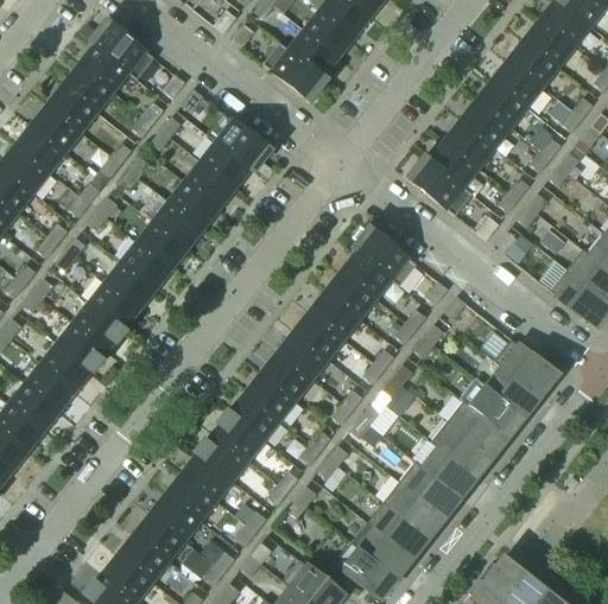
[(179,0),(191,10),(198,0),(179,0)]
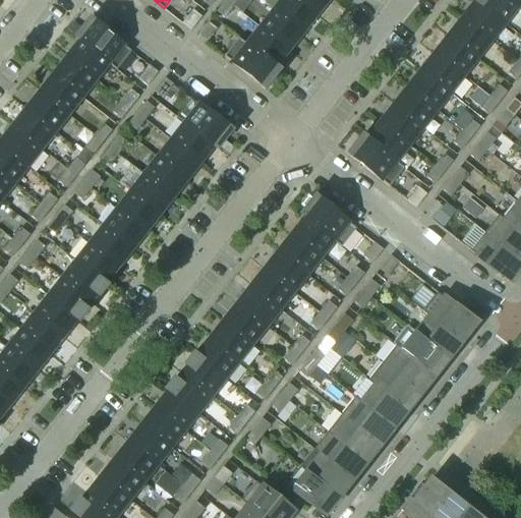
[(225,17),(234,5),(226,0),(224,0),(216,10),(225,17)]
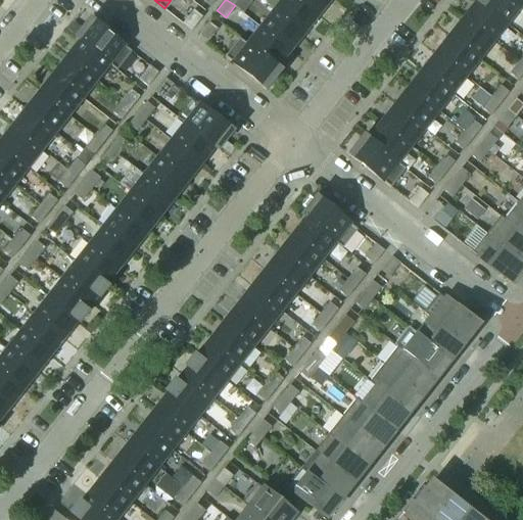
[(318,14),(298,0),(280,0),(274,8),(303,32),(318,14)]
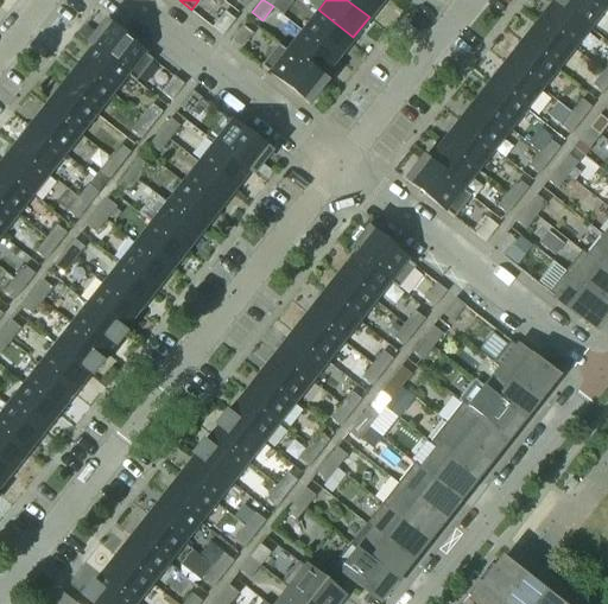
[(347,0),(369,17),(382,0),(347,0)]
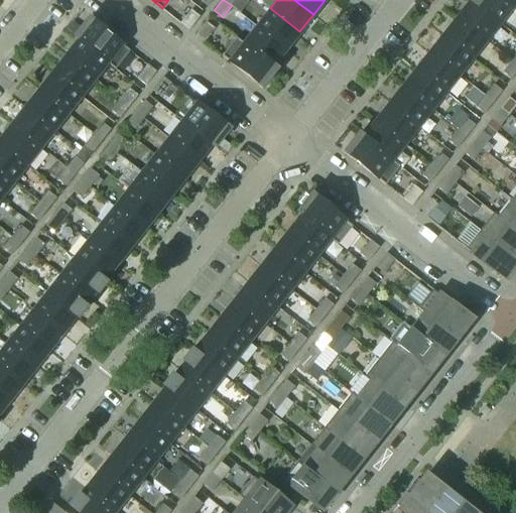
[(500,23),(471,0),(458,16),(487,39),(500,23)]
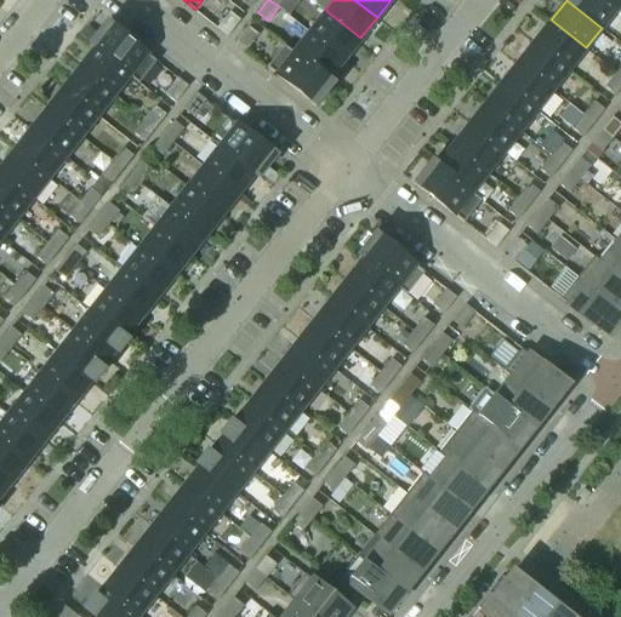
[(619,6),(610,0),(567,0),(602,28),(619,6)]
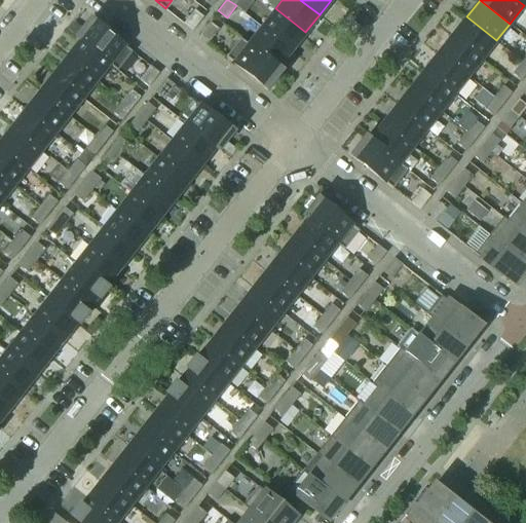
[(192,29),(203,15),(194,8),(184,23),(192,29)]
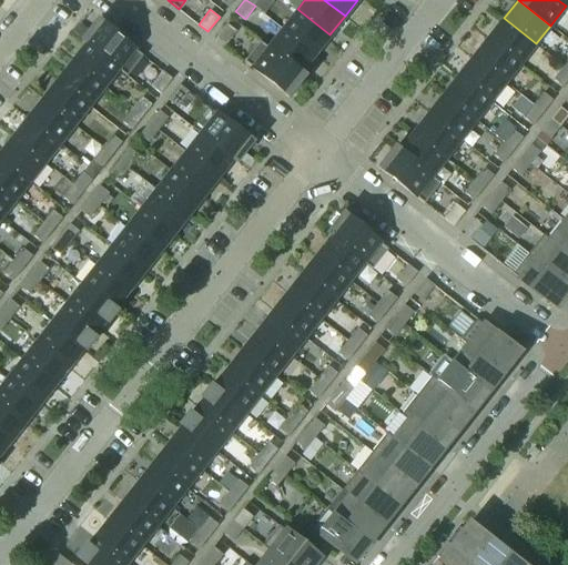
[(330,34),(297,9),(283,28),(315,53),(330,34)]
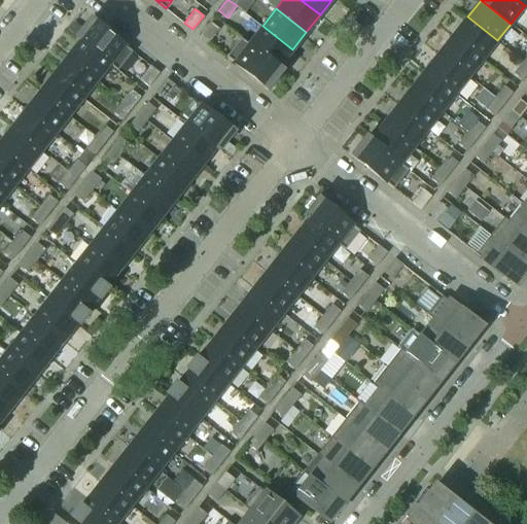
[(497,40),(467,16),(453,35),(483,58),(497,40)]
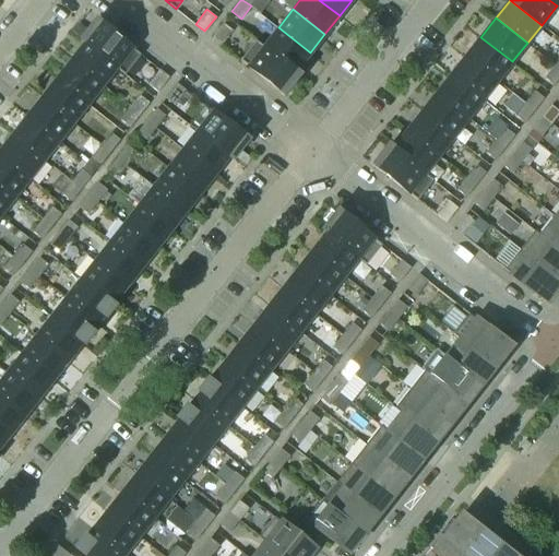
[(141,54),(97,19),(81,38),(126,73),(141,54)]
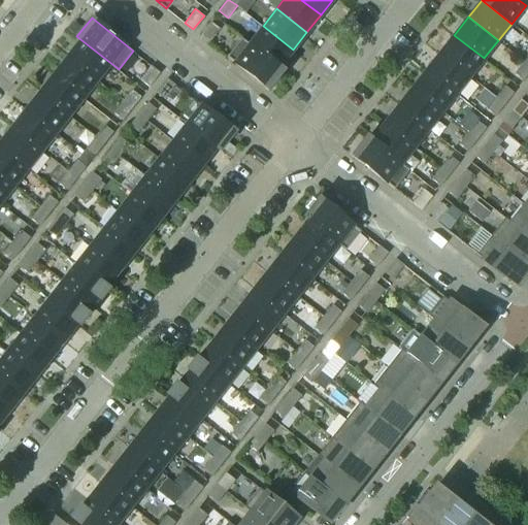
[(208,41),(220,28),(210,21),(200,35),(208,41)]
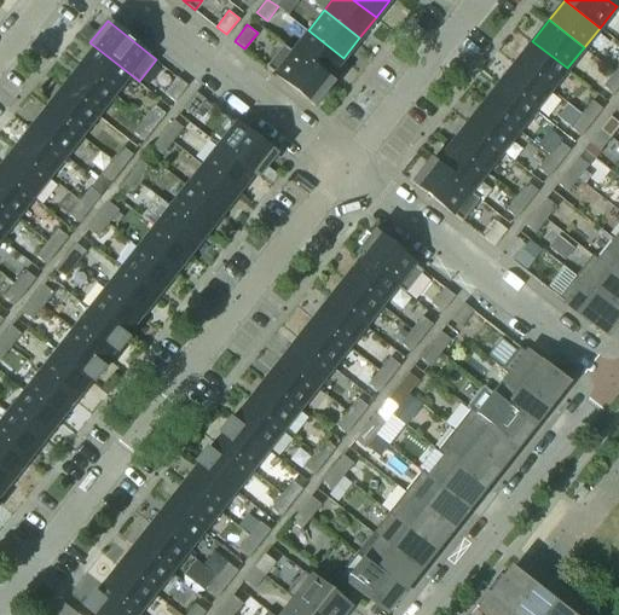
[(343,58),(308,30),(293,51),(328,77),(343,58)]
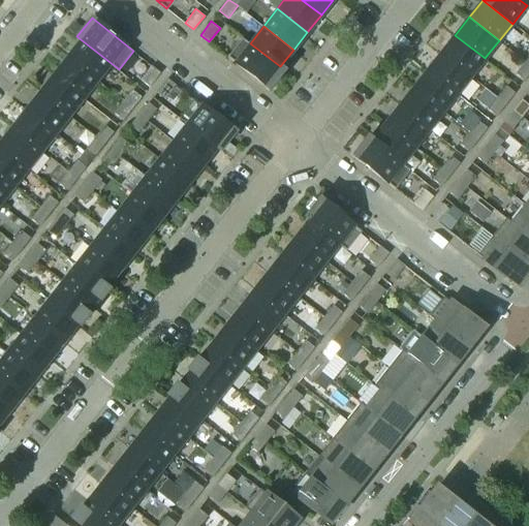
[(485,58),(455,35),(441,53),(471,75),(485,58)]
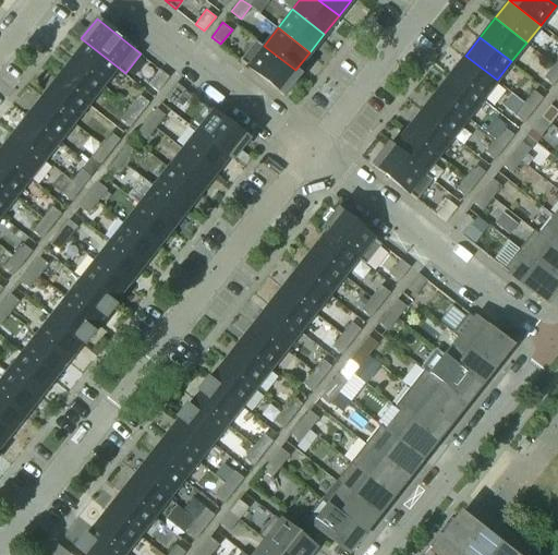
[(125,73),(81,38),(83,40),(69,59),(102,85),(117,67),(124,73),(125,73)]
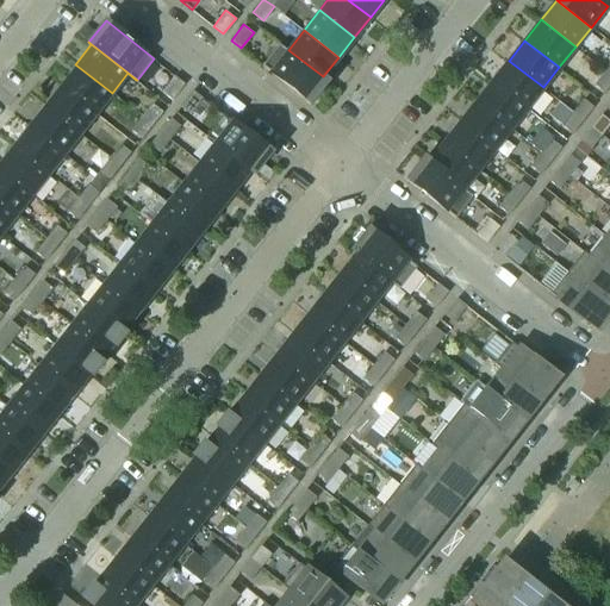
[(323,76),(288,50),(279,43),(262,64),(310,102),(328,80),(323,76)]
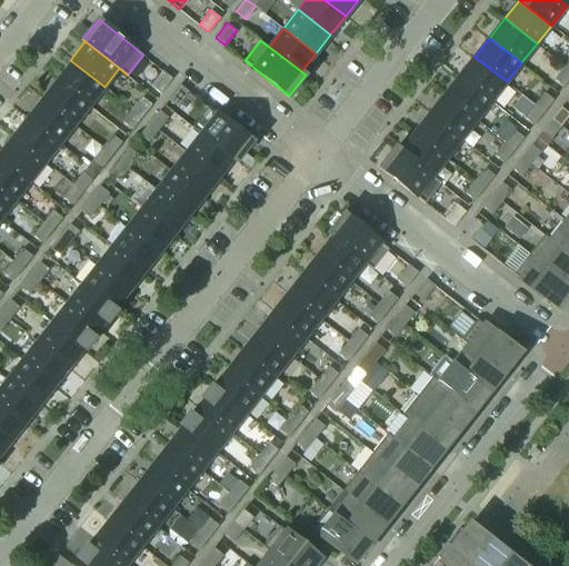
[(507,81),(475,57),(459,76),(491,100),(507,81)]
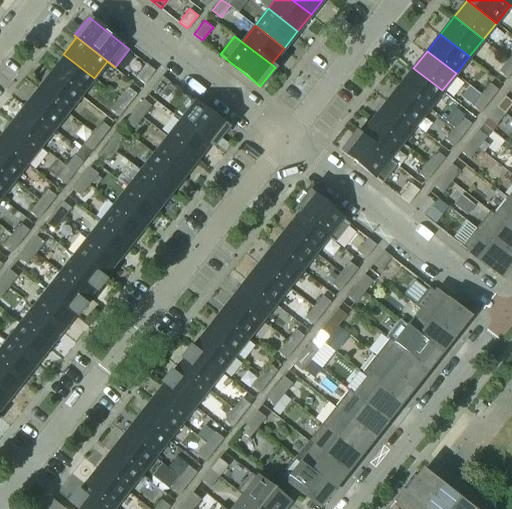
[(94,78),(63,54),(50,71),(80,95),(94,78)]
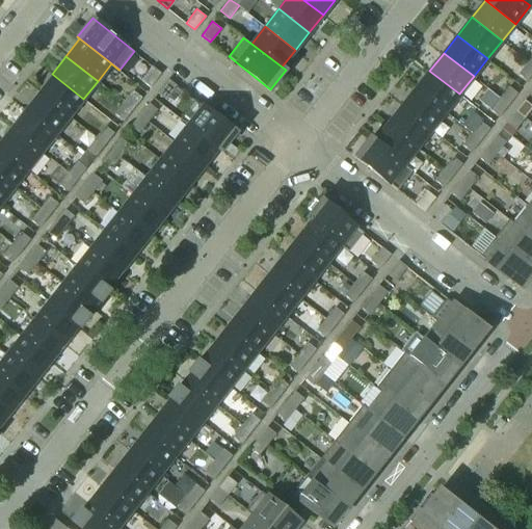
[(527,80),(531,73),(531,64),(528,61),(519,73),(527,80)]
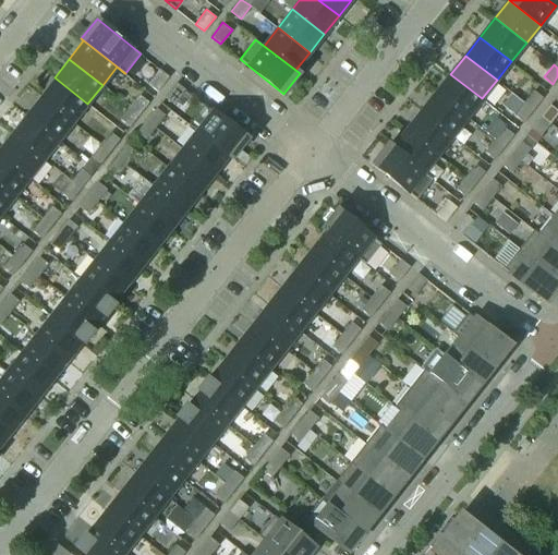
[(157,91),(169,75),(159,69),(148,83),(157,91)]
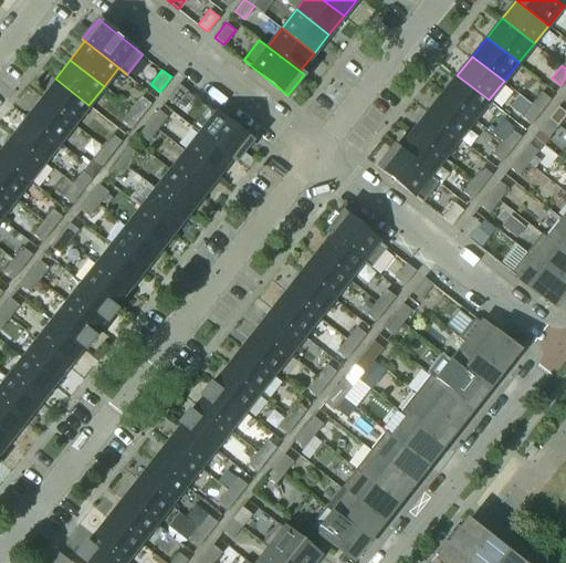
[(489,100),(457,75),(442,94),(474,118),(489,100)]
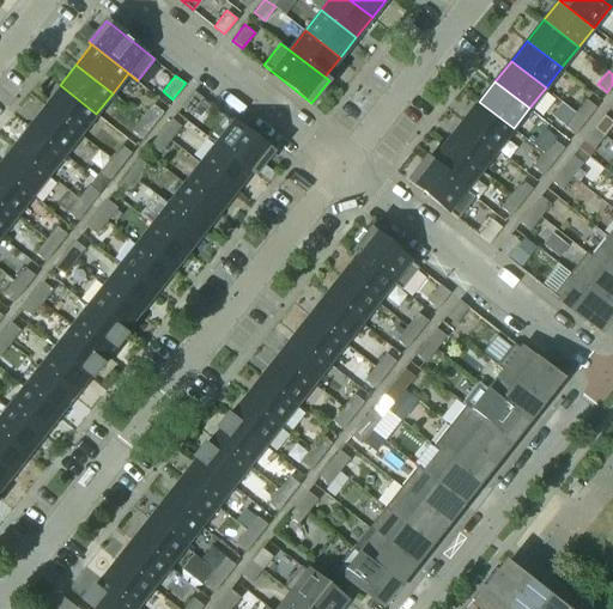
[(96,114),(60,85),(44,105),(80,134),(96,114)]
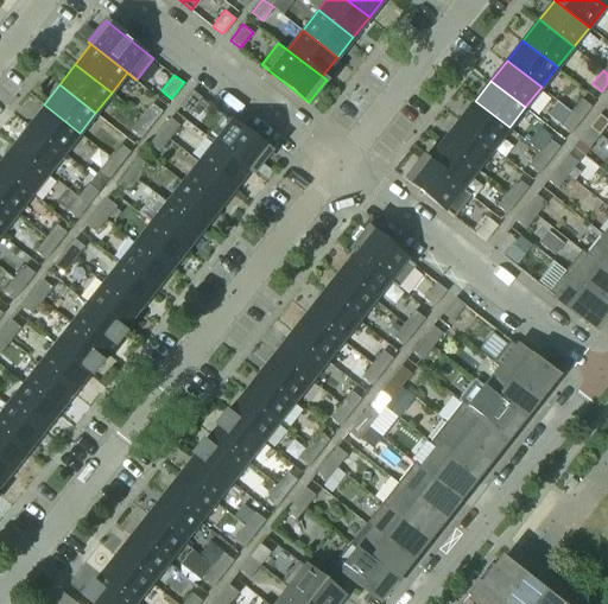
[(189,113),(202,96),(191,88),(179,105),(189,113)]
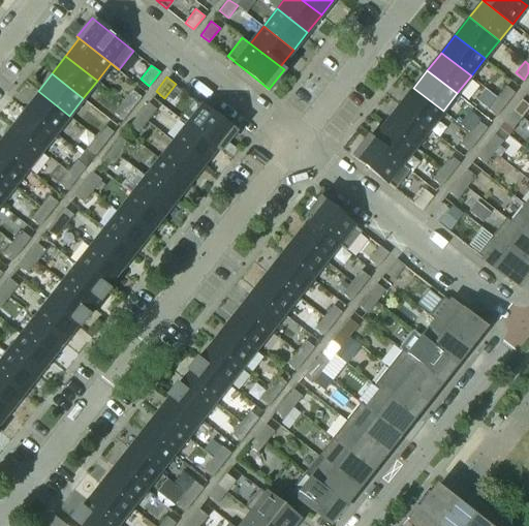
[(505,103),(515,92),(505,85),(497,96),(505,103)]
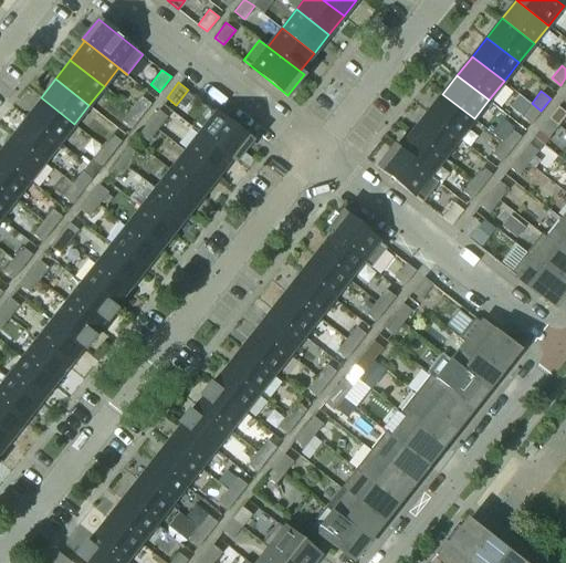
[(474,118),(442,94),(428,112),(459,137),(474,118)]
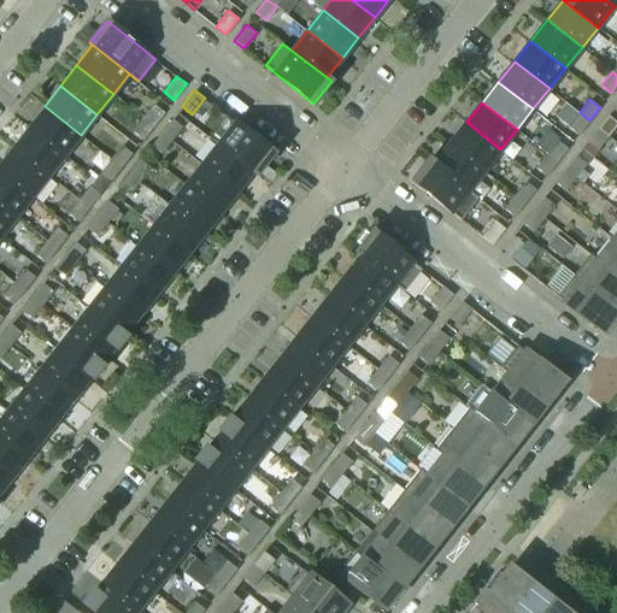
[(154,125),(164,112),(154,104),(144,117),(154,125)]
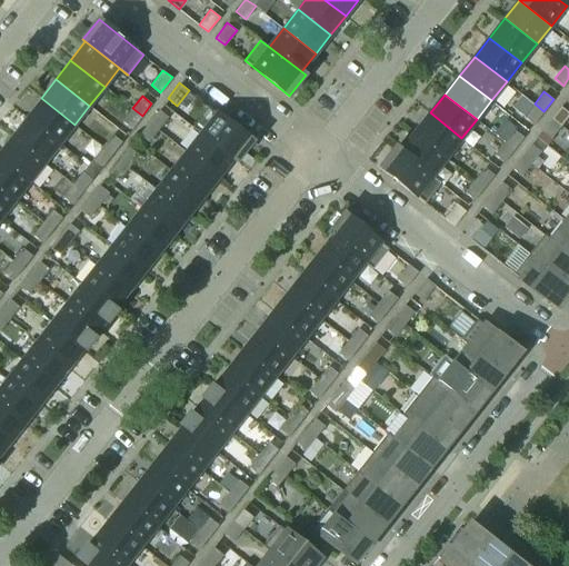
[(75,125),(41,98),(26,117),(59,144),(75,125)]
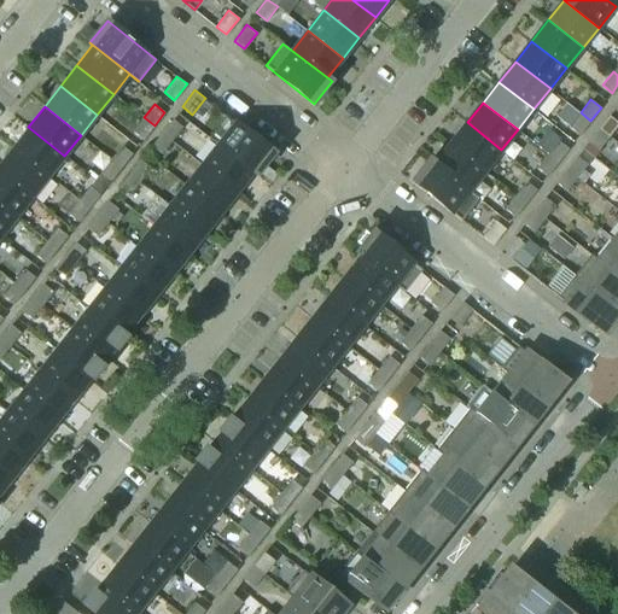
[(579,134),(590,121),(581,112),(570,126),(579,134)]
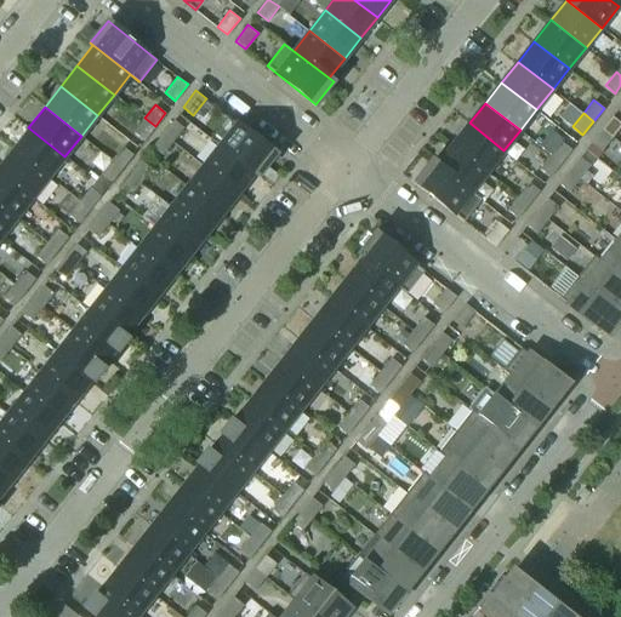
[(277,154),(228,115),(211,137),(260,176),(277,154)]
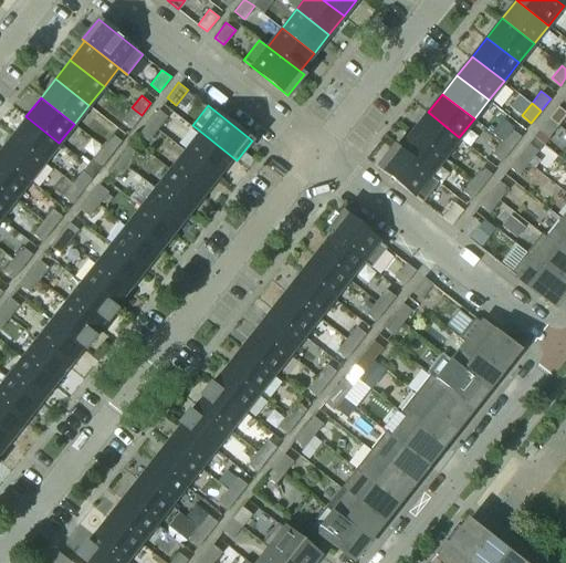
[(557,125),(565,113),(565,111),(558,105),(548,117),(557,125)]
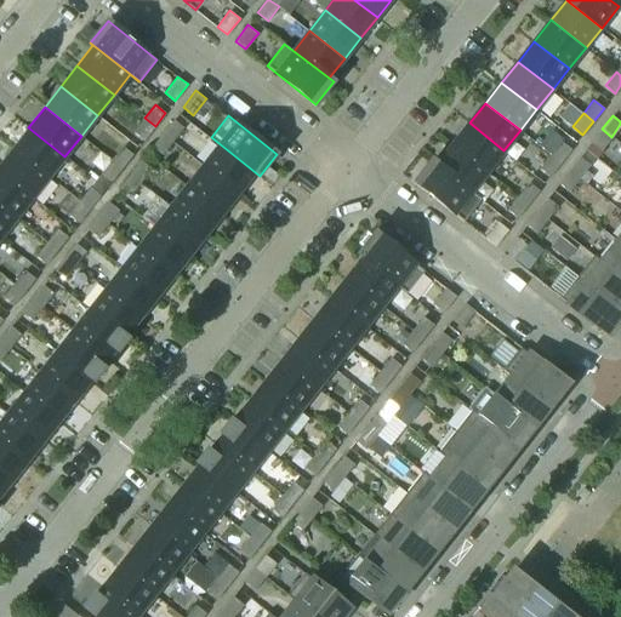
[(144,140),(155,126),(144,118),(134,131),(144,140)]
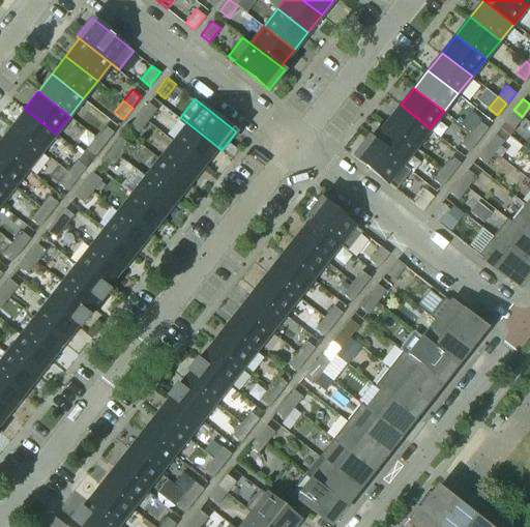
[(148,119),(156,109),(148,101),(139,113),(148,119)]
